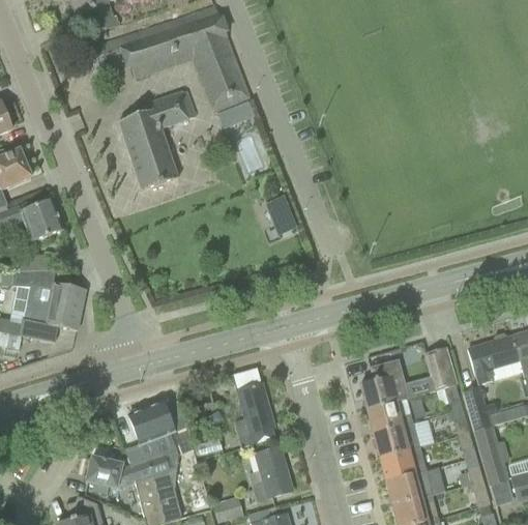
[(72,0),(78,13),(85,11),(94,34),(115,26),(106,3),(104,0),(72,0)]
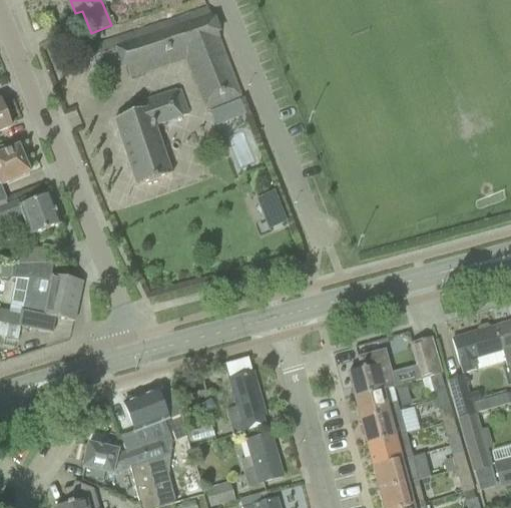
[(115,81),(189,53),(216,123),(249,111),(217,25),(173,41),(168,27),(103,51),(115,81)]
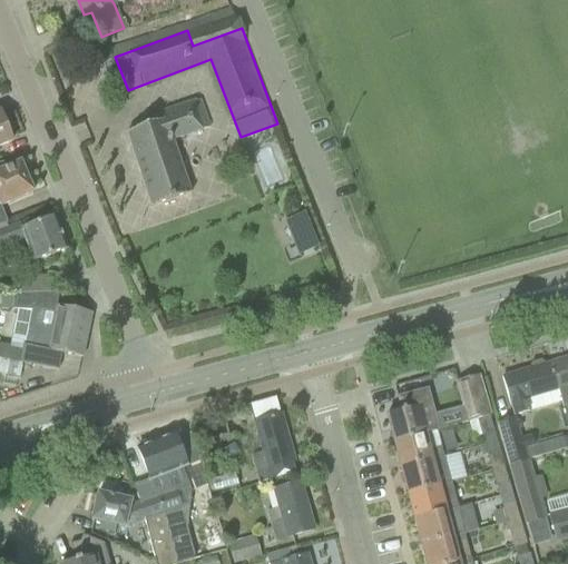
[(173,137),(211,125),(201,96),(162,109),(165,117),(128,129),(153,204),(192,191),(174,145),(176,144),(173,137)]
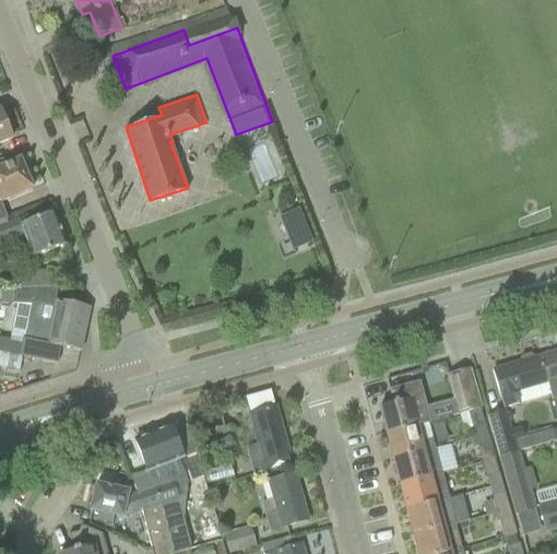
[(0,140),(12,136),(1,107),(0,107),(0,140)]
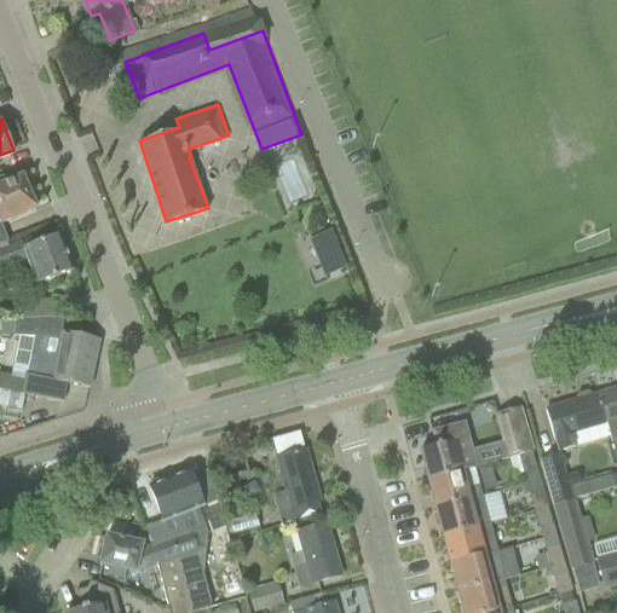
[(15,215),(36,206),(23,173),(6,180),(4,174),(0,174),(0,242),(10,240),(3,221),(15,215)]
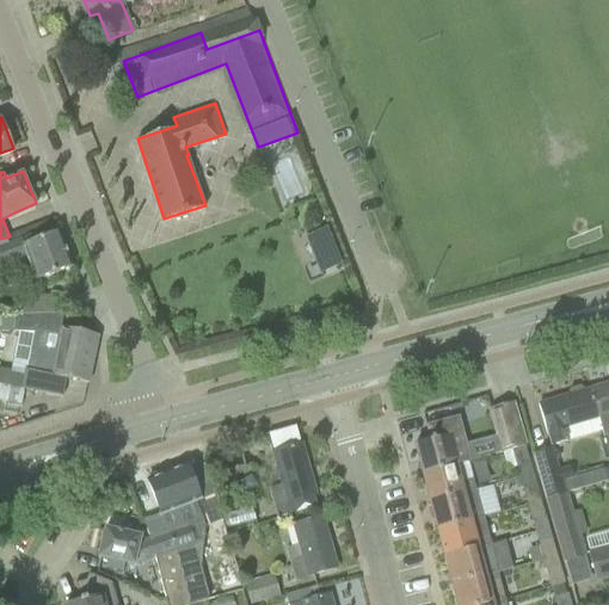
[(326,224),(306,232),(321,270),(342,263),(326,224)]
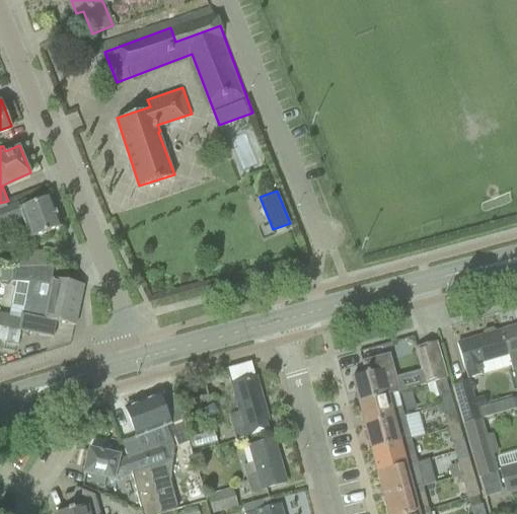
[(32,235),(62,224),(51,194),(19,205),(16,197),(8,201),(0,203),(0,224),(24,216),(32,235)]
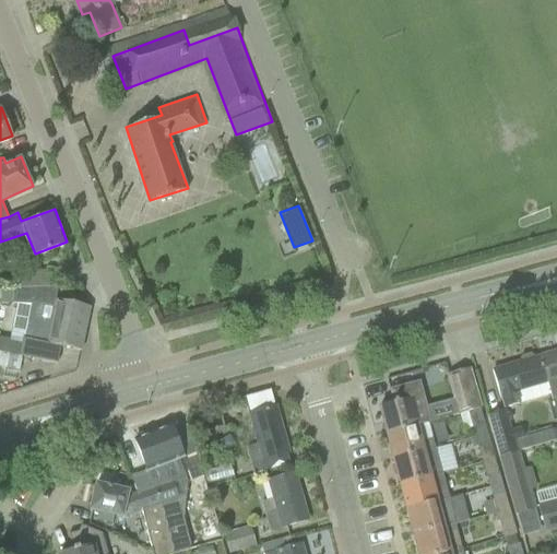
[(15,267),(12,284),(56,284),(58,270),(15,267)]
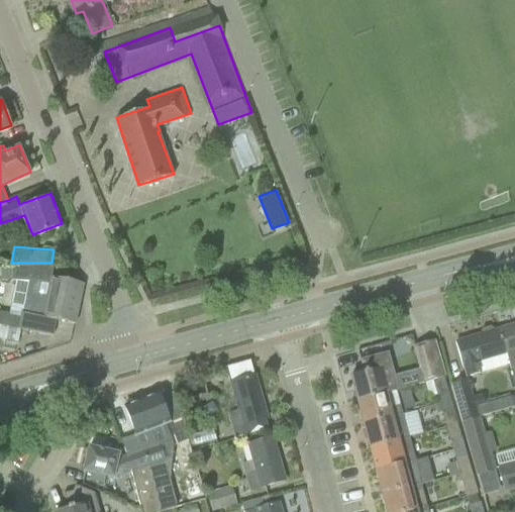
[(2,263),(2,276),(16,277),(29,278),(22,313),(20,326),(21,326),(55,332),(57,317),(76,321),(83,285),(84,282),(83,281),(65,278),(52,275),(55,264),(52,263),(11,263),(2,263)]
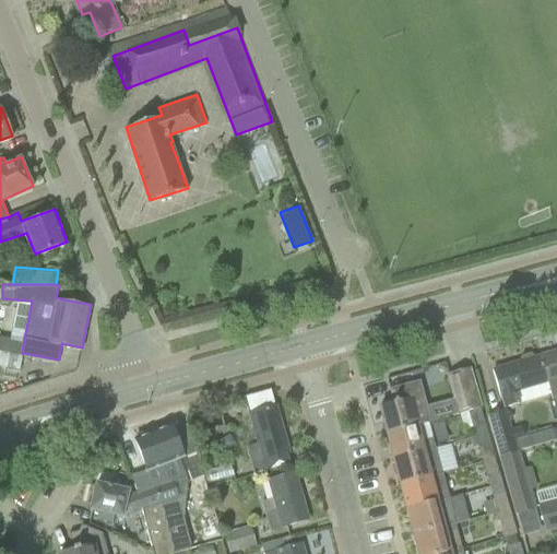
[(0,349),(22,353),(24,339),(11,337),(0,333),(0,349)]
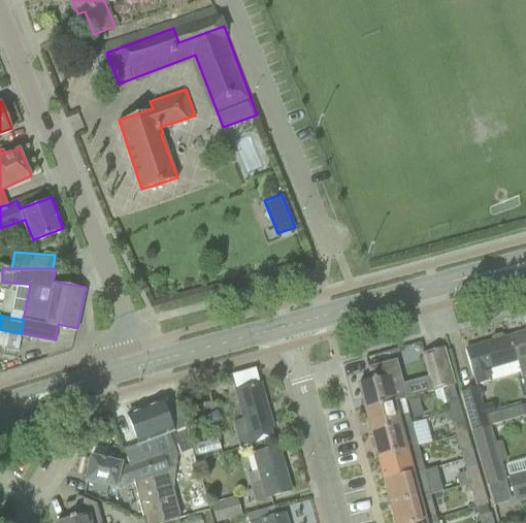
[(525,329),(511,333),(518,358),(522,372),(523,373),(525,383),(525,329)]
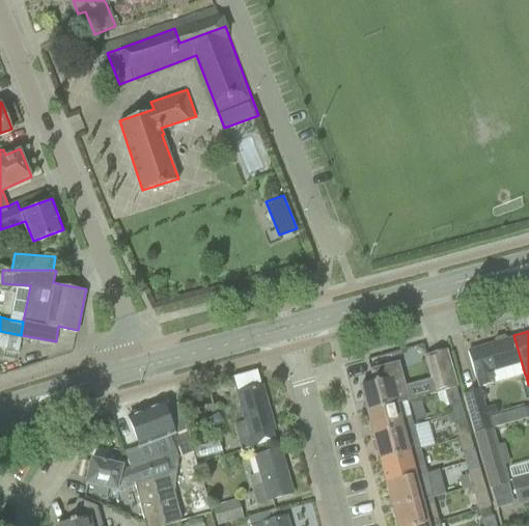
[(513,335),(508,336),(505,333),(496,335),(495,340),(469,348),(473,360),(470,361),(474,376),(477,375),(480,386),(495,382),(491,368),(520,360),(524,377),(526,376),(525,375),(521,360),(513,335)]
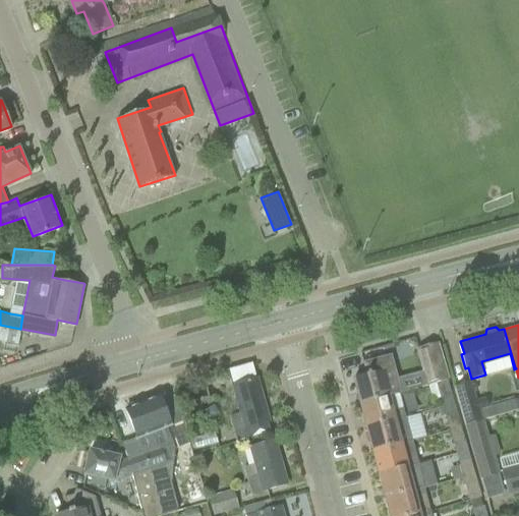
[(439,341),(417,347),(423,368),(426,383),(429,382),(437,380),(449,377),(439,341)]
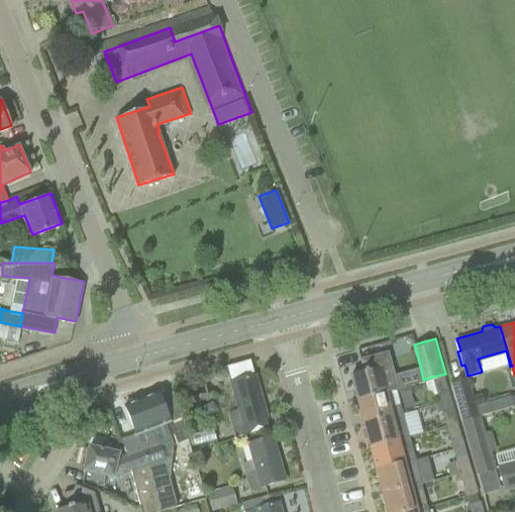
[(367,371),(351,375),(357,398),(397,387),(394,373),(388,352),(385,352),(382,340),(359,347),(363,360),(367,371)]
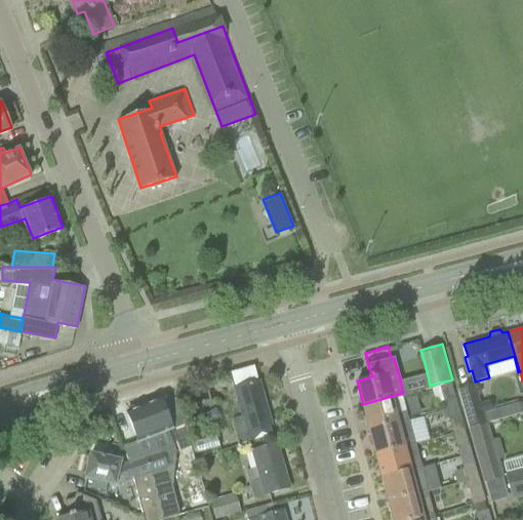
[(522,381),(520,371),(518,372),(514,373),(520,392),(516,393),(517,398),(521,410),(522,410),(522,381)]
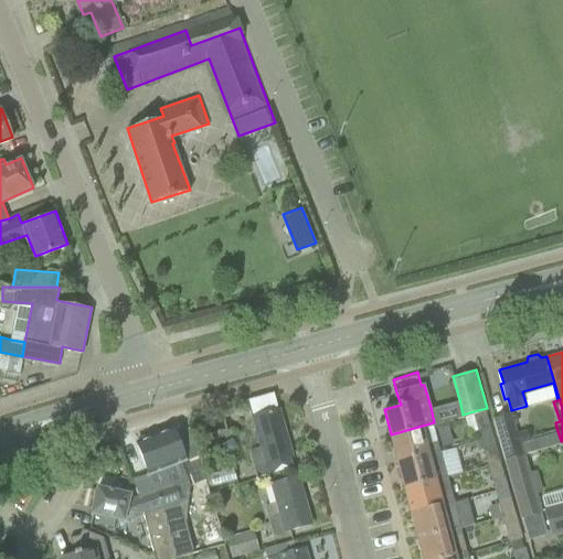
[(254,465),(293,454),(279,407),(253,415),(262,445),(250,449),(254,465)]
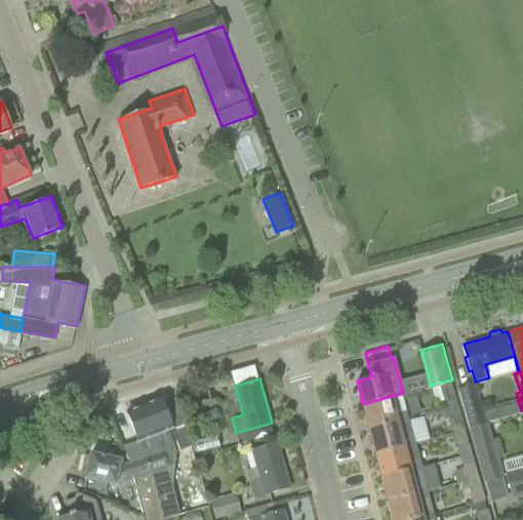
[(452,380),(440,383),(444,398),(456,395),(452,380)]
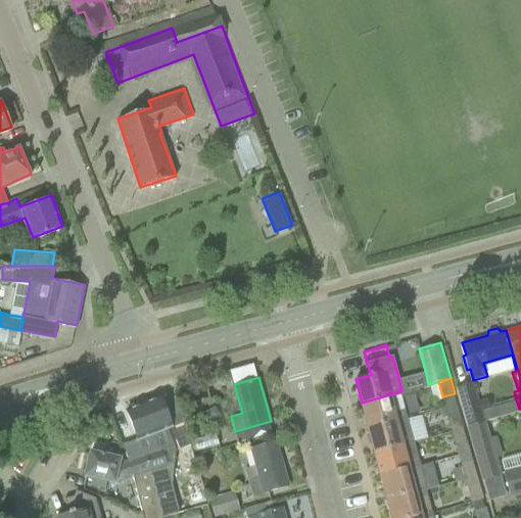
[(478,384),(475,385),(474,380),(458,385),(469,424),(486,419),(485,419),(519,409),(515,396),(491,403),(489,395),(479,398),(477,391),(479,390),(478,384)]
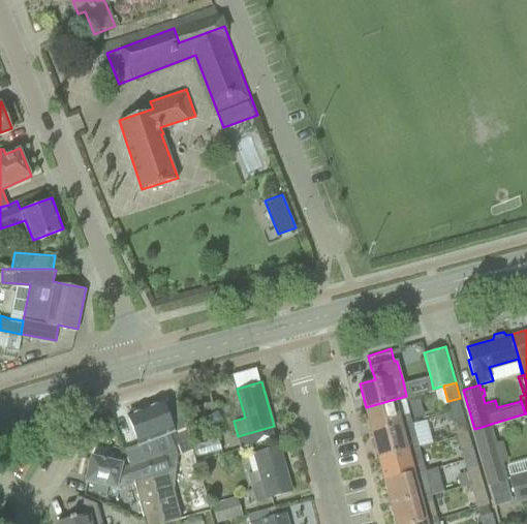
[(372,431),(413,420),(406,396),(366,407),(372,431)]
